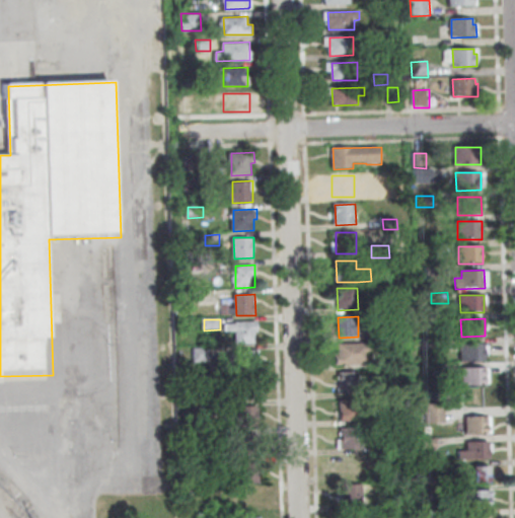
[(259,321),(260,331),(256,333),(256,343),(237,344),(237,331),(228,331),(228,323),(236,323),(236,322),(259,321)]
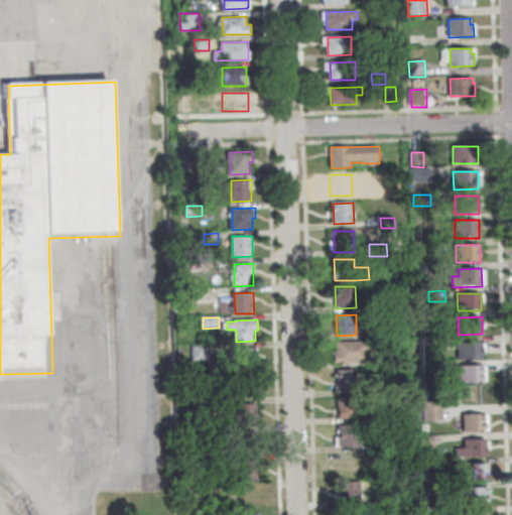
[(375,330),(389,330),(389,340),(375,340),(375,330)]
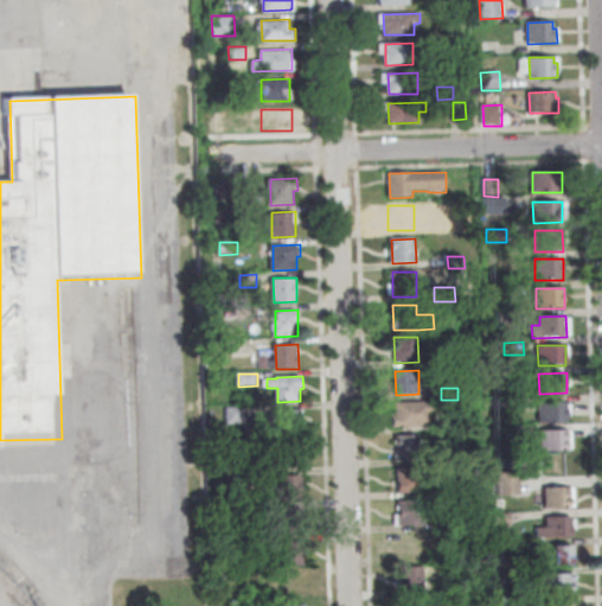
[(396,403),(442,402),(442,415),(430,415),(430,427),(394,428),(394,416),(396,416),(396,403)]
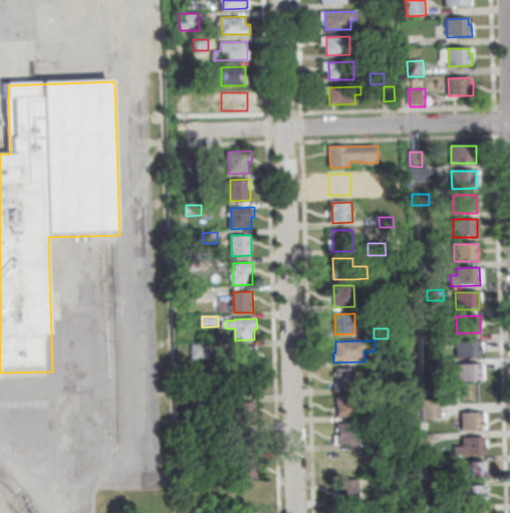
[(457,341),(481,340),(481,357),(457,358),(457,341)]
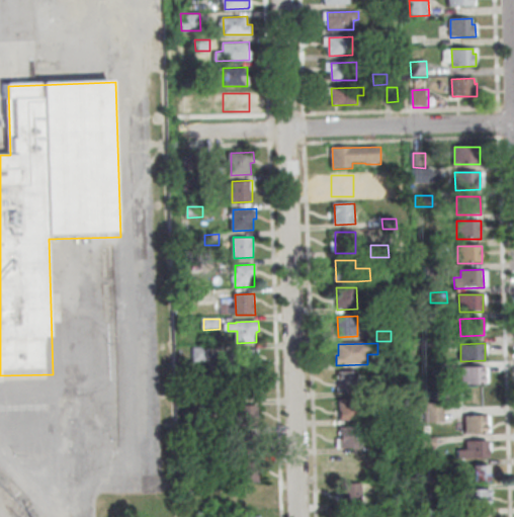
[(194,347),(210,347),(210,362),(195,362),(194,347)]
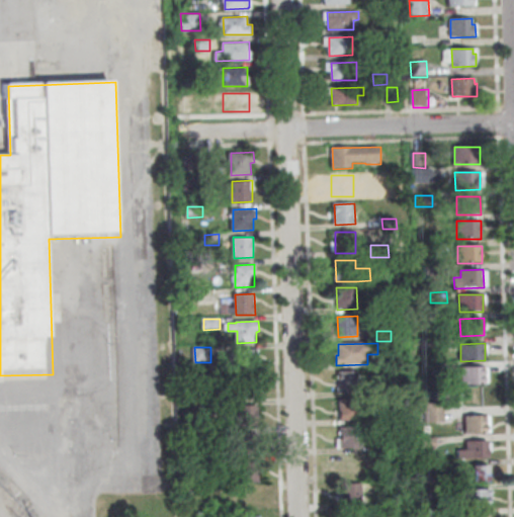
[(257,349),(257,369),(238,370),(237,350),(257,349)]
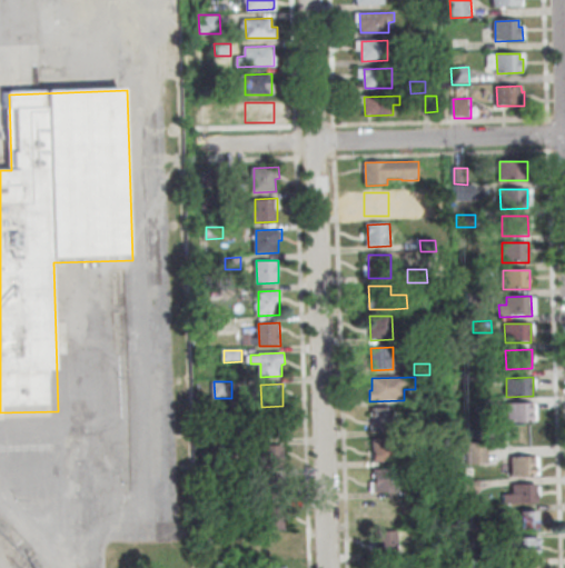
[(511,404),(534,402),(534,421),(508,422),(507,409),(511,409),(511,404)]
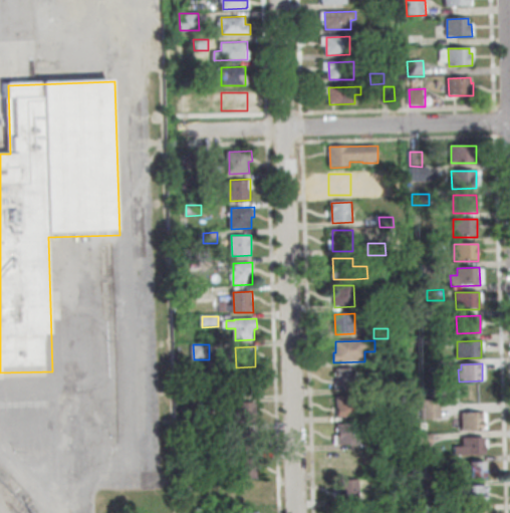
[(337,369),(356,369),(357,390),(337,390),(337,369)]
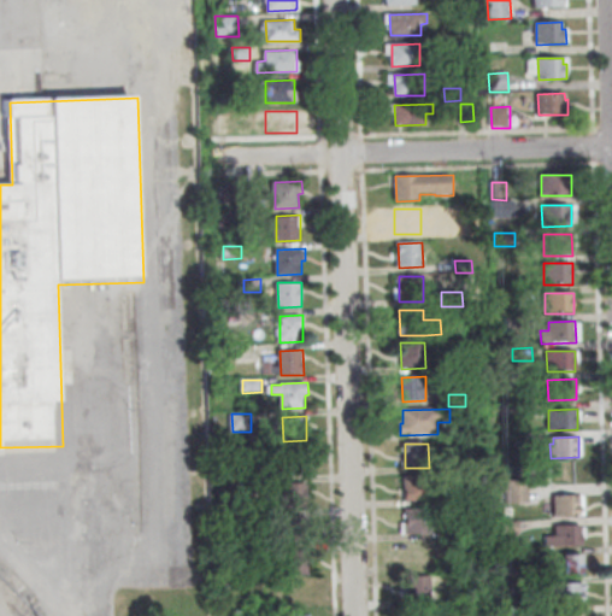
[(405,476),(430,476),(430,503),(405,503),(405,476)]
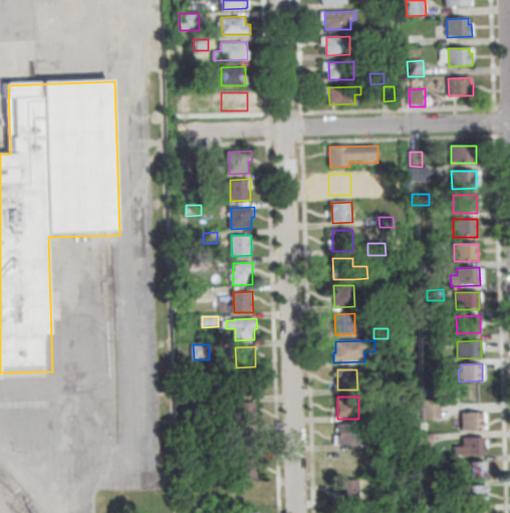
[(203,400),(218,400),(219,412),(203,412),(203,400)]
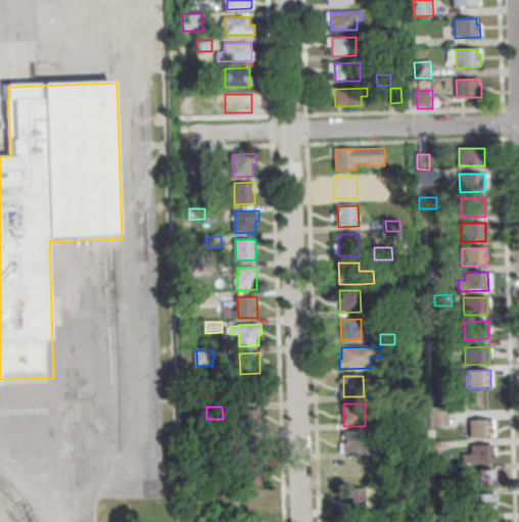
[(429,409),(449,408),(450,426),(430,427),(429,409)]
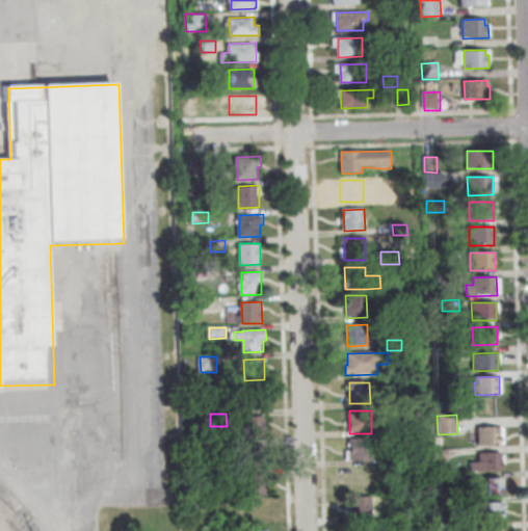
[(265,416),(266,437),(245,437),(244,417),(265,416)]
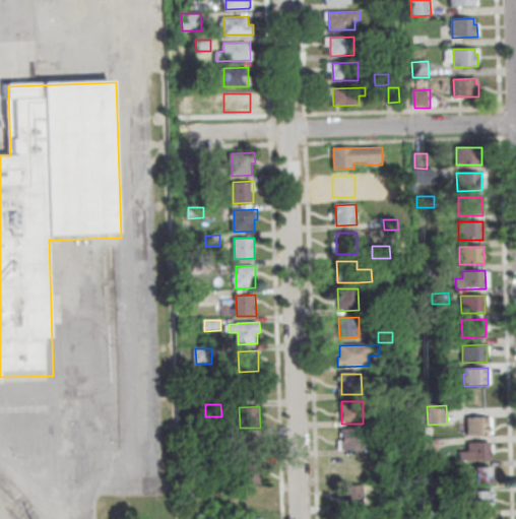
[(467,417),(489,416),(489,435),(468,436),(467,417)]
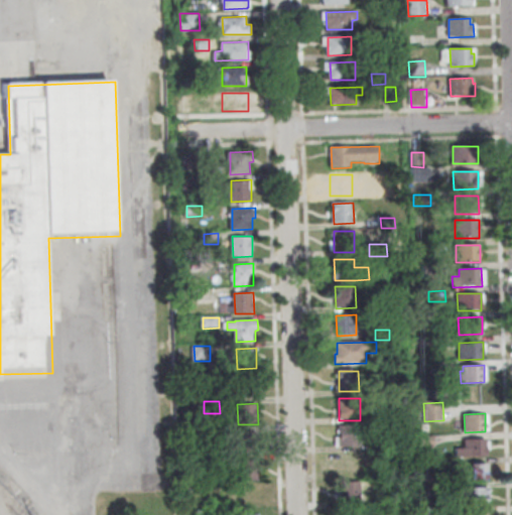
[(340,426),(360,426),(361,447),(340,447),(340,426)]
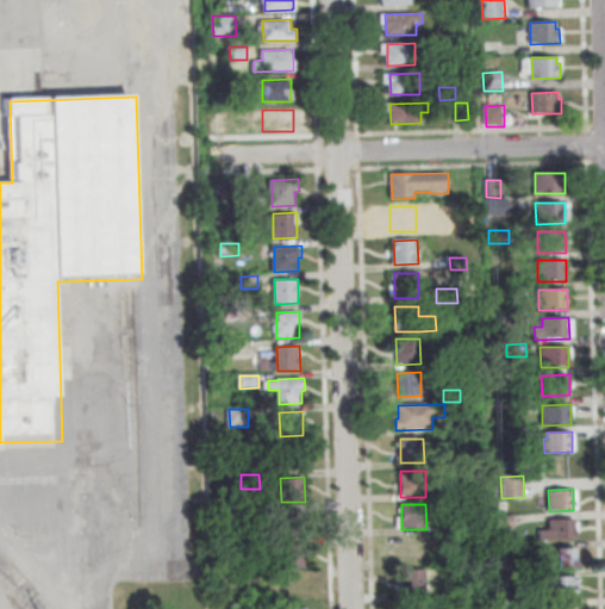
[(284,536),(282,515),(305,515),(306,535),(284,536)]
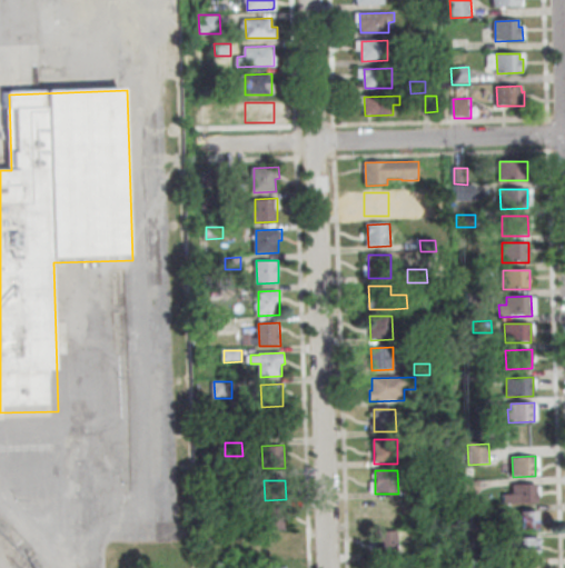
[(465,484),(481,482),(481,494),(465,495),(465,484)]
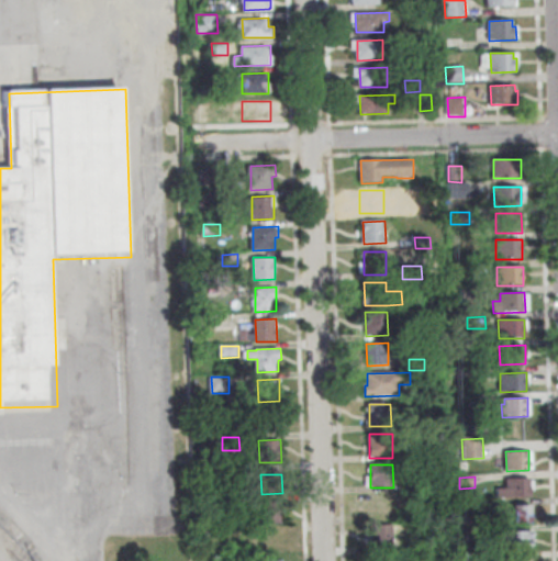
[(506,479),(531,478),(532,497),(499,500),(498,489),(506,489),(506,479)]
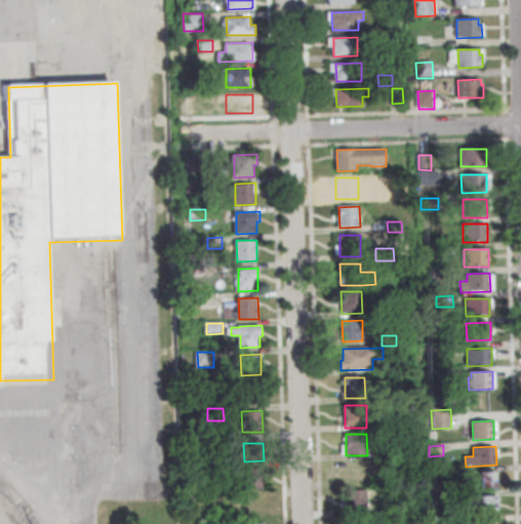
[(393,448),(409,448),(409,458),(393,458),(393,448)]
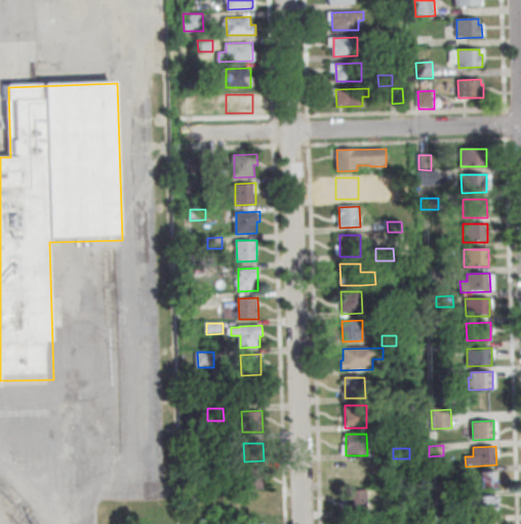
[(244,468),(265,467),(265,489),(245,490),(244,468)]
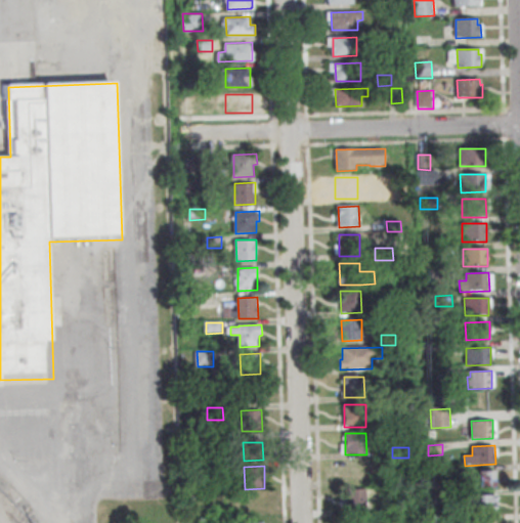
[(476,471),(493,471),(494,486),(477,487),(476,471)]
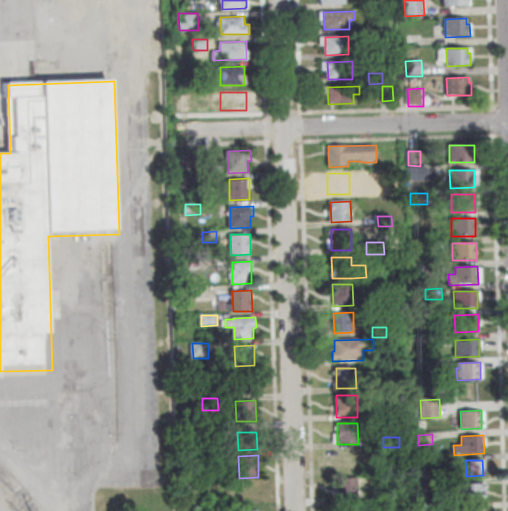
[(339,479),(360,479),(360,498),(339,499),(339,479)]
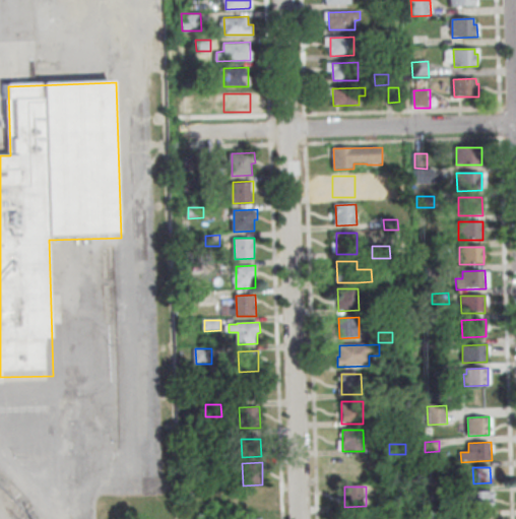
[(243,491),(243,512),(264,512),(264,491),(243,491)]
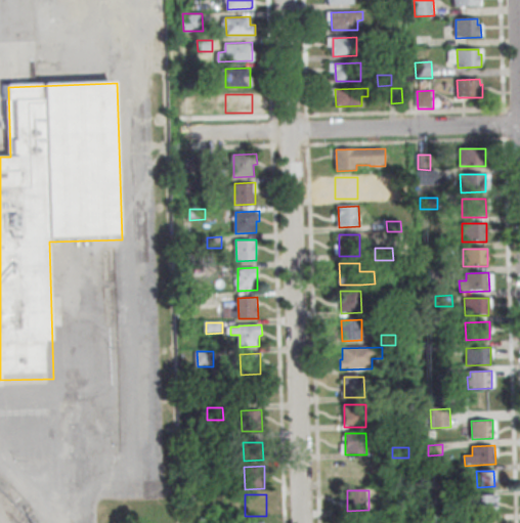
[(468,496),(494,495),(495,514),(468,515),(468,496)]
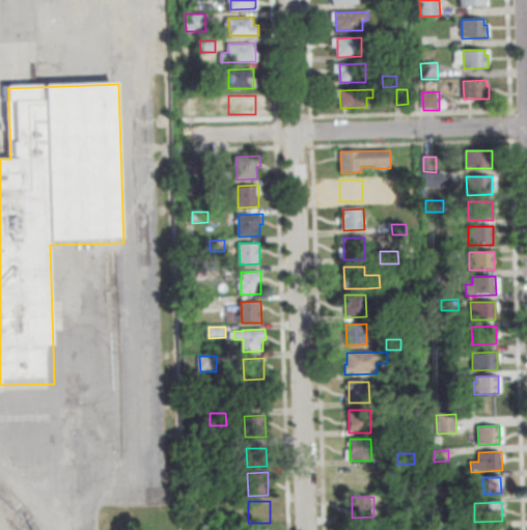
[(404,521),(404,510),(418,510),(418,521),(404,521)]
